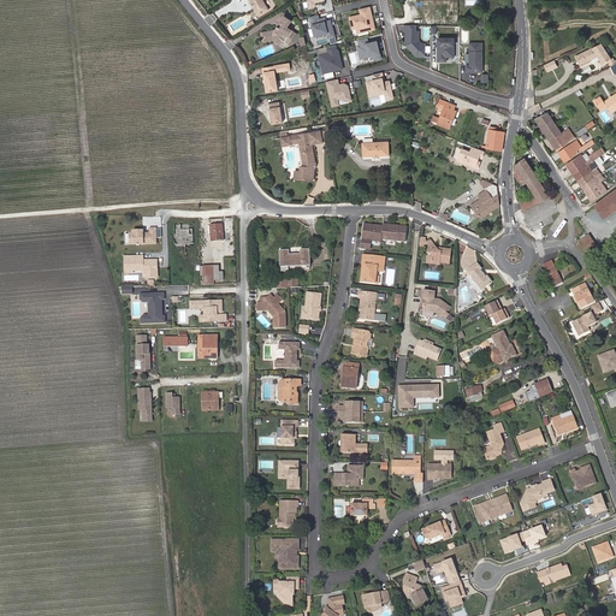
[(270,11),(264,0),(249,0),(252,4),(250,4),(254,9),(255,9),(259,17),(270,11)]
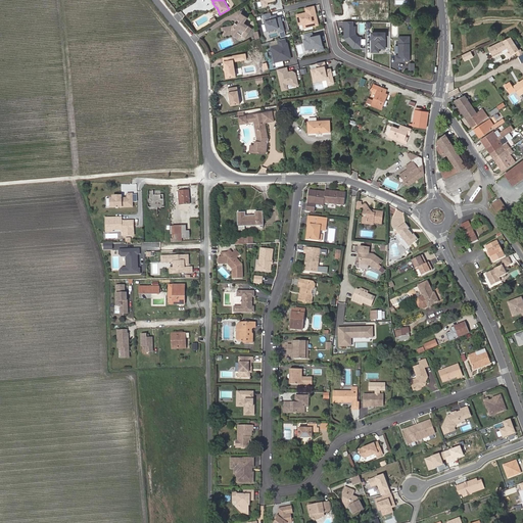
[(314,6),(305,8),(306,13),(297,15),(299,26),(302,25),(306,24),(307,28),(319,26),(314,6)]
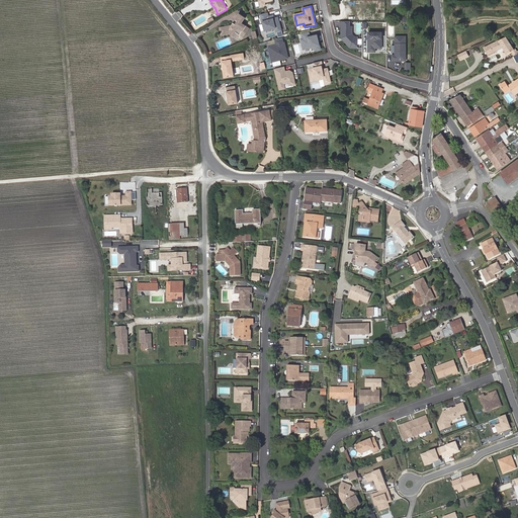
[(267,13),(261,15),(265,31),(275,28),(276,32),(281,31),(278,18),(274,19),(272,19),(272,16),(268,17),(267,13)]
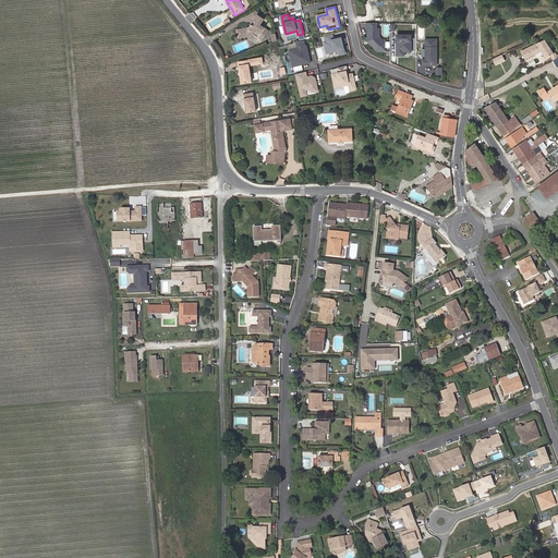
[(254,27),(252,25),(249,28),(237,31),(239,40),(247,38),(252,40),(255,36),(259,39),(263,41),(269,33),(262,26),(265,20),(258,15),(254,22),(256,23),(254,27)]
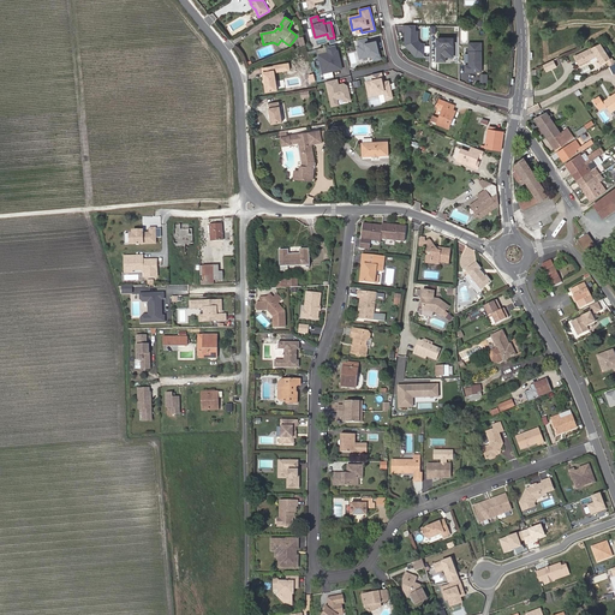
[(422,45),(418,41),(418,31),(416,31),(416,25),(404,25),(404,33),(406,33),(406,41),(407,41),(407,46),(408,48),(417,57),(424,57),(424,45),(422,45)]
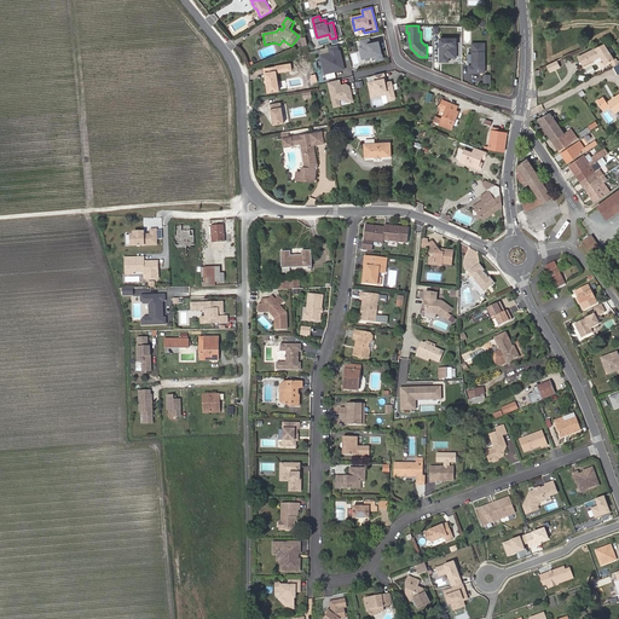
[(383,59),(379,42),(370,45),(369,39),(360,41),(362,46),(360,47),(363,59),(376,57),(377,61),(383,59)]
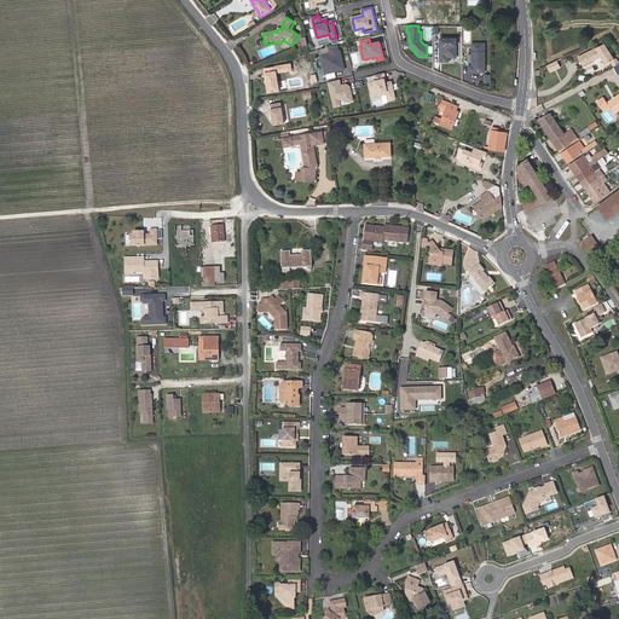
[(456,57),(456,39),(440,39),(440,62),(449,62),(449,57),(456,57)]
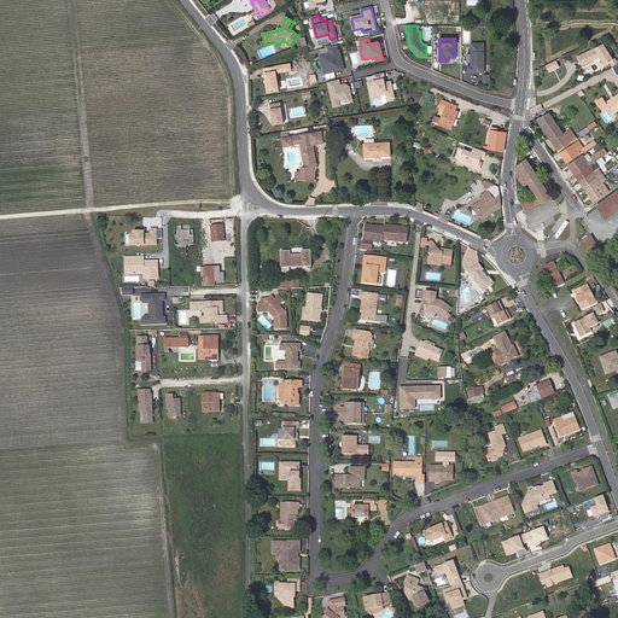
[(484,73),(484,44),(471,44),(471,65),(467,65),(467,73),(474,73),(474,71),(479,71),(479,73),(484,73)]
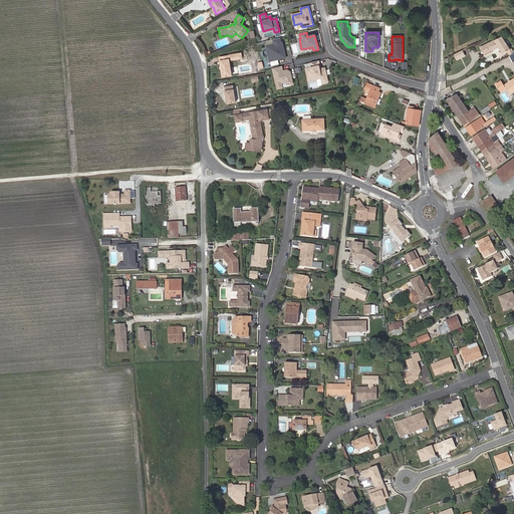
[(502,37),(481,47),(484,55),(493,50),(492,48),(498,45),(499,47),(503,54),(511,50),(503,37),(502,37)]
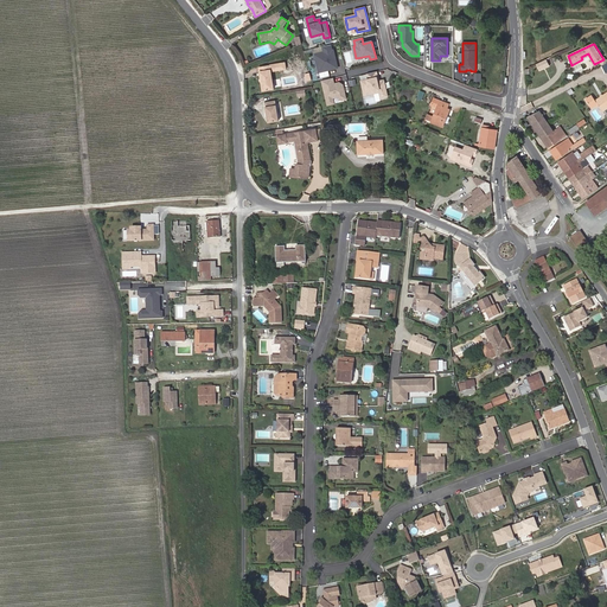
[(331,45),(323,48),(325,53),(315,55),(319,72),(320,72),(338,69),(334,51),(332,51),(331,45)]
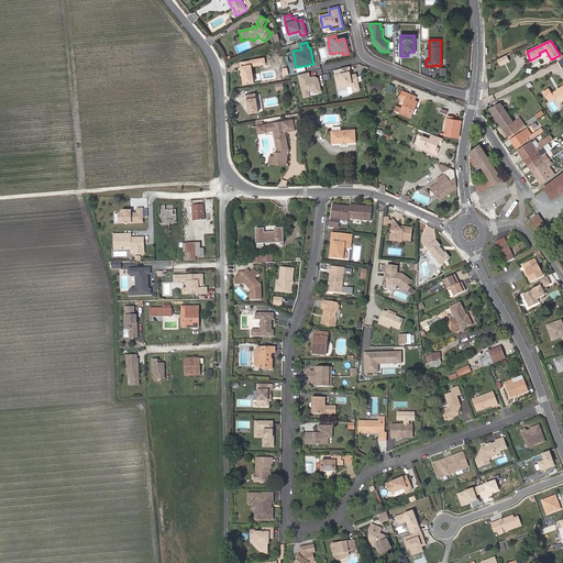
[(501,66),(510,62),(508,55),(498,59),(501,66)]
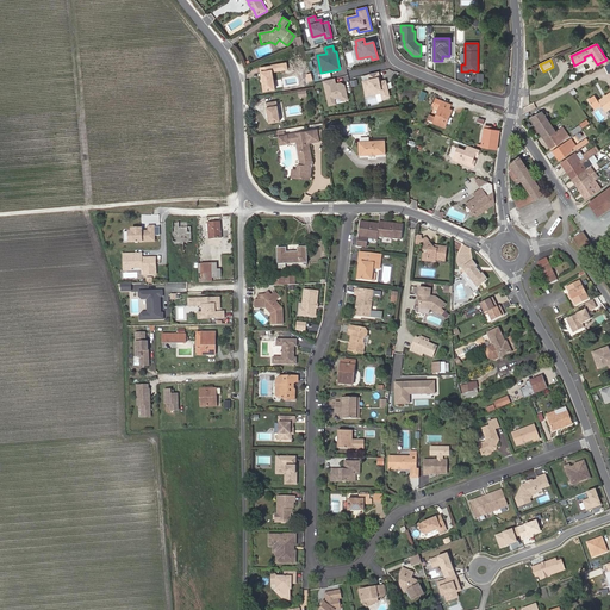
[(277,91),(273,74),(287,72),(286,64),(261,69),(265,93),(277,91)]
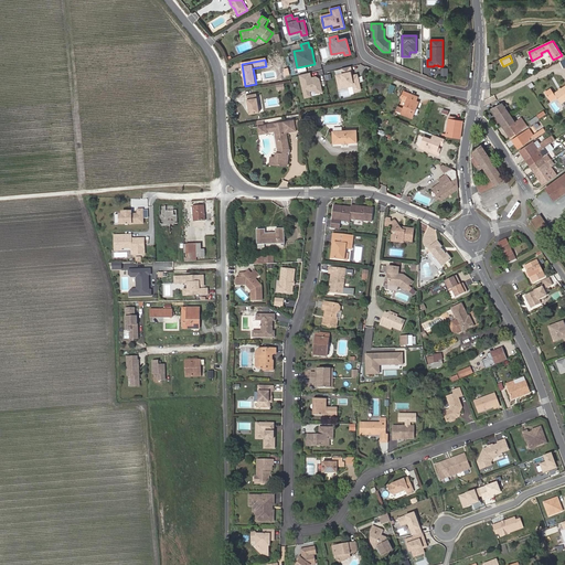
[(362,89),(359,75),(353,76),(351,67),(342,70),(343,74),(337,76),(339,86),(345,84),(345,86),(354,84),(354,85),(356,92),(362,89)]
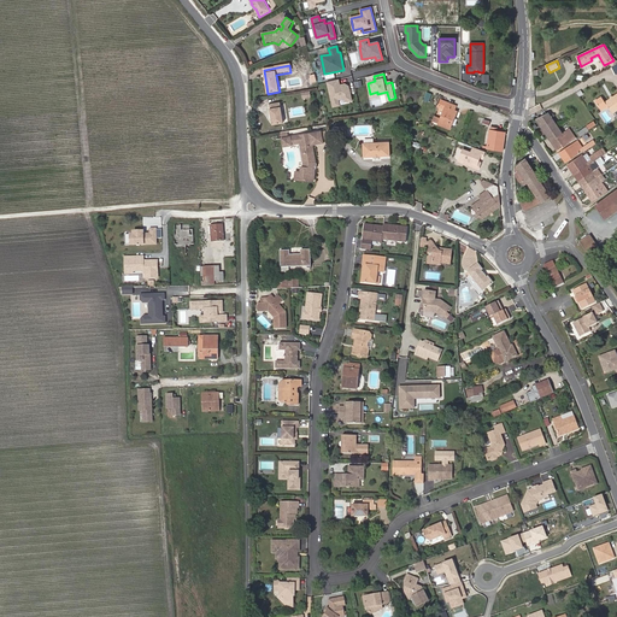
[(352,101),(348,87),(345,84),(340,86),(339,80),(328,82),(333,107),(340,106),(339,100),(342,99),(347,103),(352,101)]
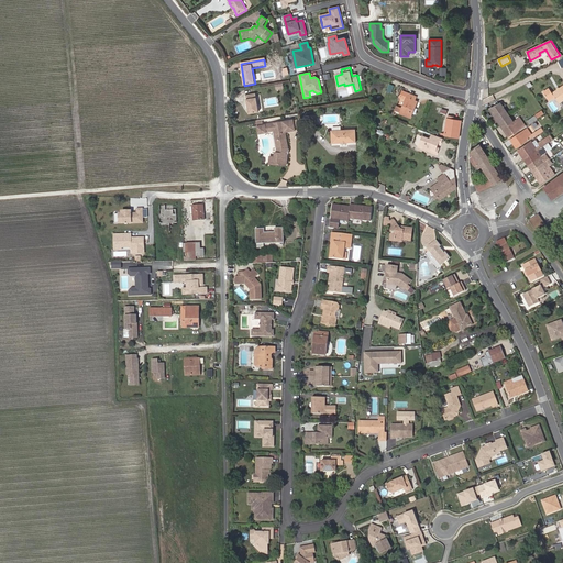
[(562,86),(552,94),(549,89),(543,92),(549,101),(552,98),(555,99),(559,103),(562,100),(562,86)]
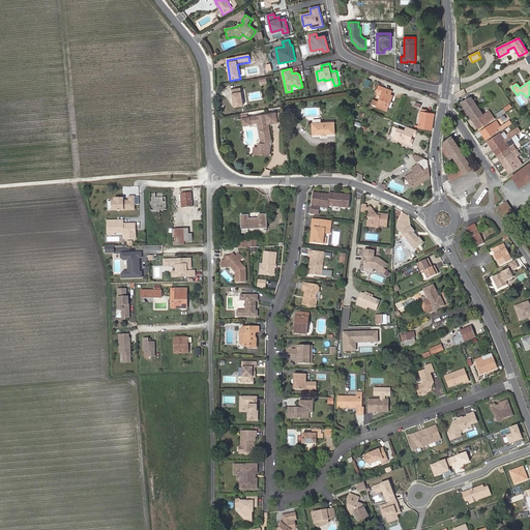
[(389,97),(390,95),(391,91),(379,86),(377,91),(382,93),(377,108),(386,111),(391,98),(389,97)]
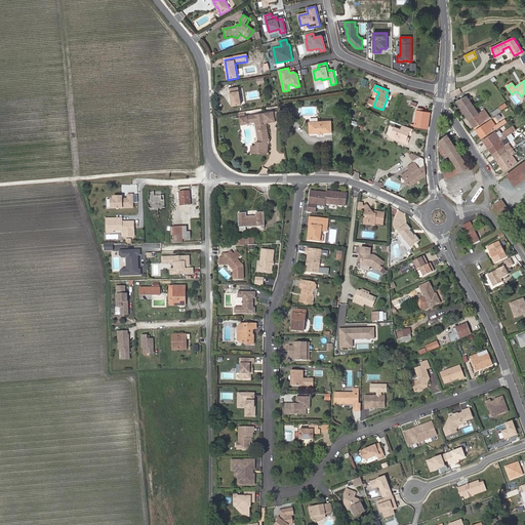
[(234,101),(233,102),(234,107),(243,105),(240,87),(231,89),(233,98),(234,98),(234,101)]
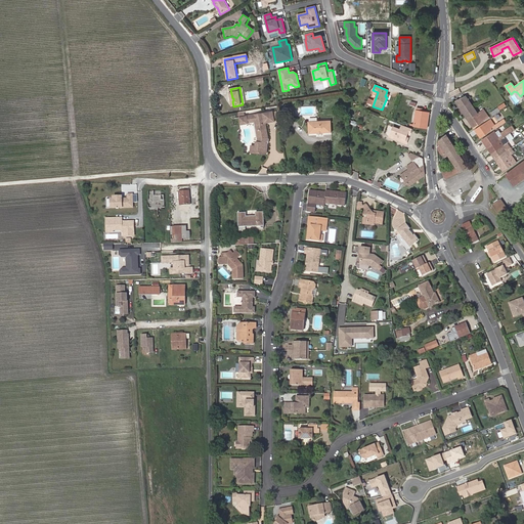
[(474,128),(489,118),(483,110),(477,114),(466,96),(455,101),(474,128)]
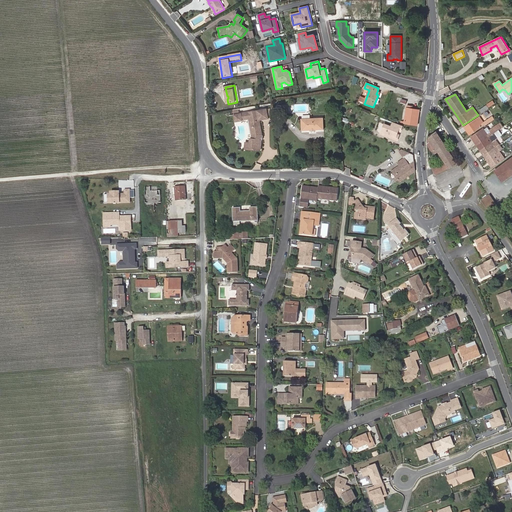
[(290,105),(282,105),(282,114),(290,114),(290,105)]
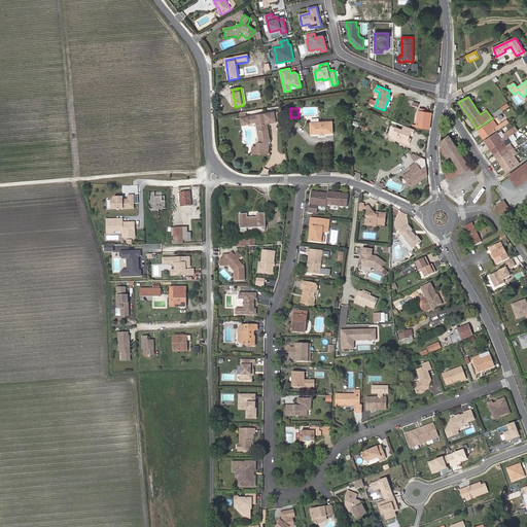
[(493,113),(495,117),(503,112),(500,108),(493,113)]
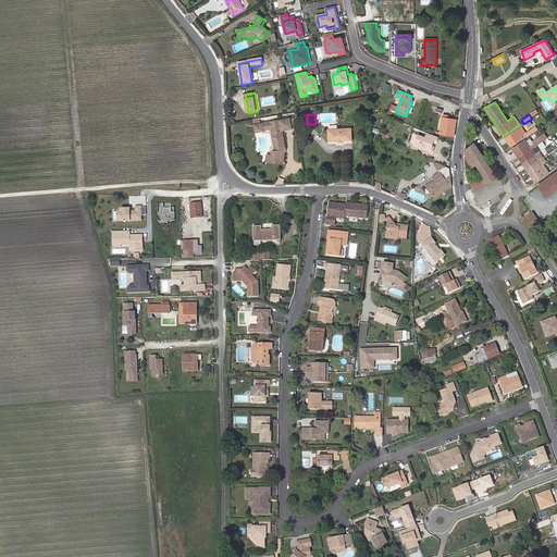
[(440,134),(454,136),(457,120),(442,118),(440,134)]
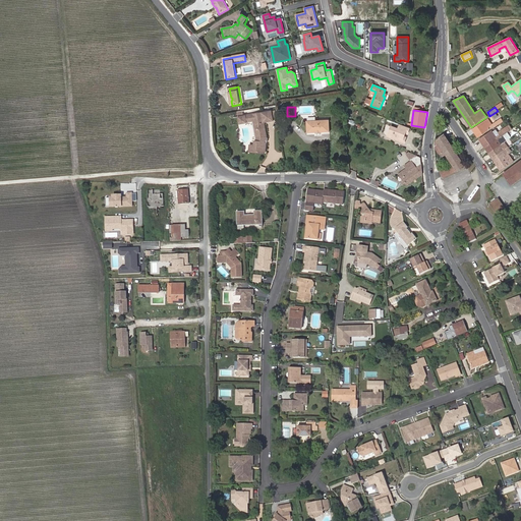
[(250,145),(249,152),(266,153),(267,141),(264,141),(264,139),(267,139),(268,136),(265,122),(275,121),(273,111),(239,117),(240,123),(247,122),(247,121),(254,121),(257,136),(256,140),(255,140),(254,146),(250,145)]
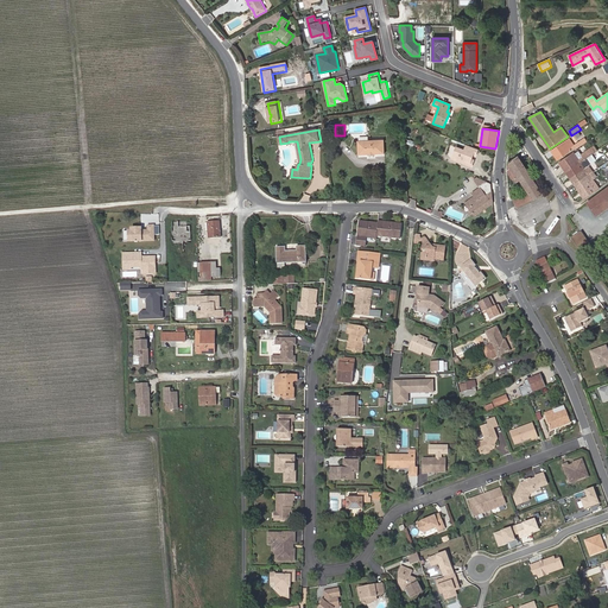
[(575,149),(575,150),(587,141),(584,139),(574,145),(569,139),(551,151),(557,160),(575,149)]
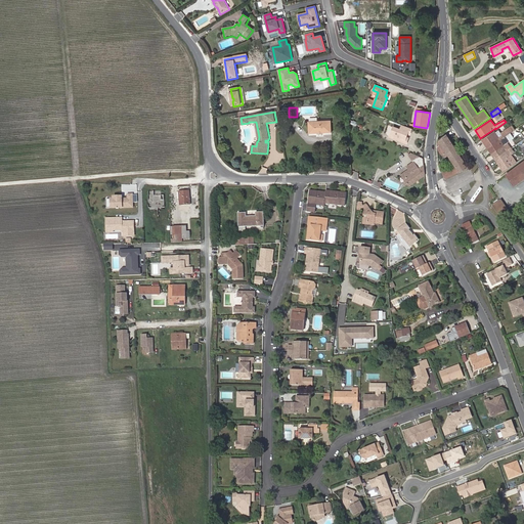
[(332,121),(309,122),(310,134),(317,134),(317,135),(324,135),(324,134),(333,133),(332,121)]
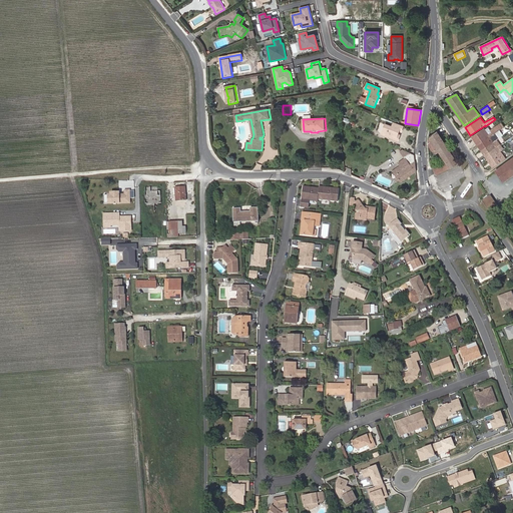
[(403,126),(394,122),(392,127),(385,124),(381,134),(398,141),(400,136),(398,135),(399,130),(402,131),(403,126)]
